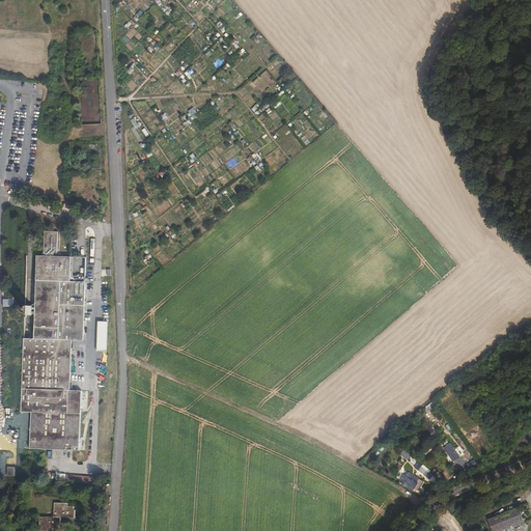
[(135,129),(140,127),(138,122),(136,123),(135,118),(132,119),(135,129)]
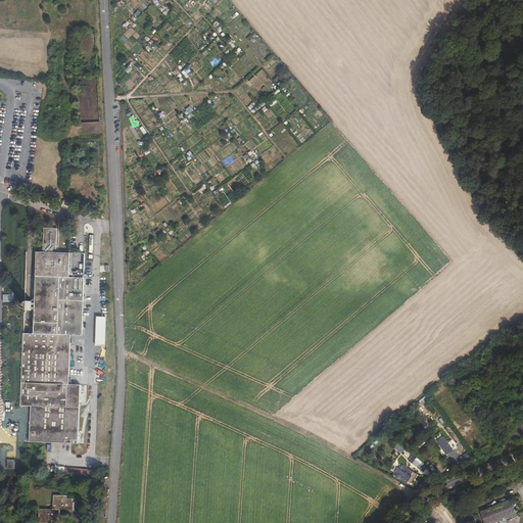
[(68,384),(70,337),(70,334),(82,335),(83,306),(83,296),(84,277),(68,277),(69,252),(52,251),(52,248),(55,248),(56,228),(43,227),(42,243),(42,251),(40,251),(36,251),(33,333),(24,333),(22,335),(20,406),(31,406),(30,441),(45,442),(79,443),(80,429),(81,384),(68,384)]
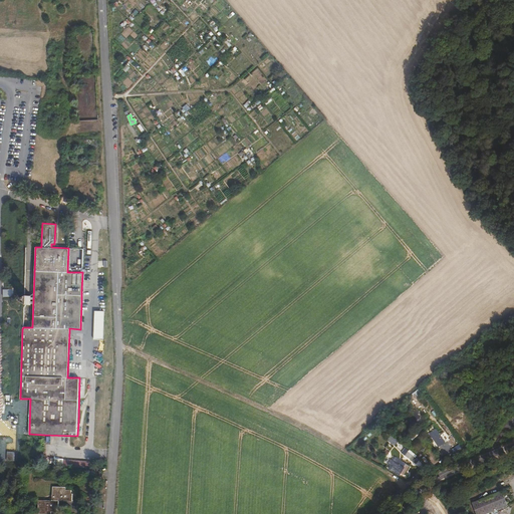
[(94,311),(93,339),(103,339),(104,311),(94,311)]
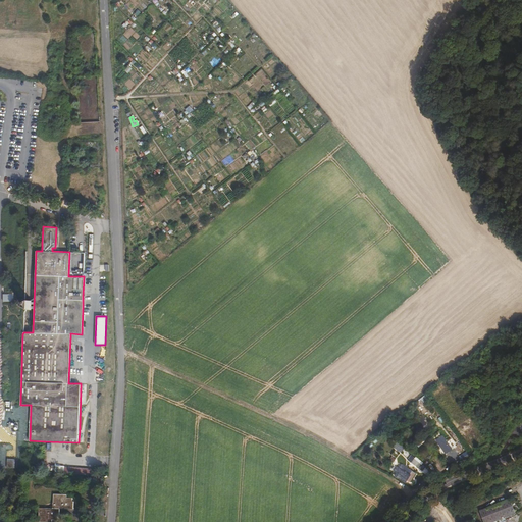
[(416,418),(423,427),(427,424),(424,421),(426,419),(422,414),(416,418)]
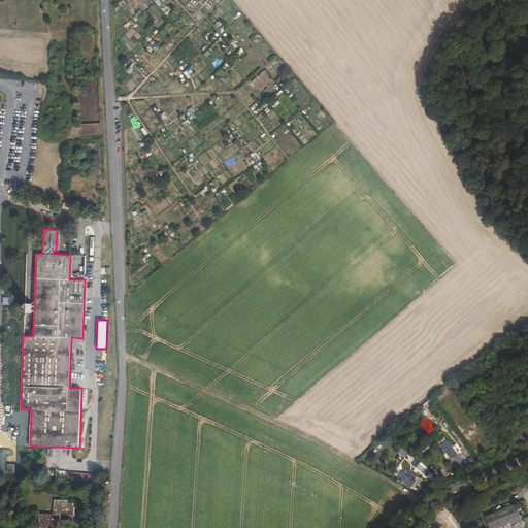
[(449,440),(441,446),(451,459),(458,455),(449,440)]
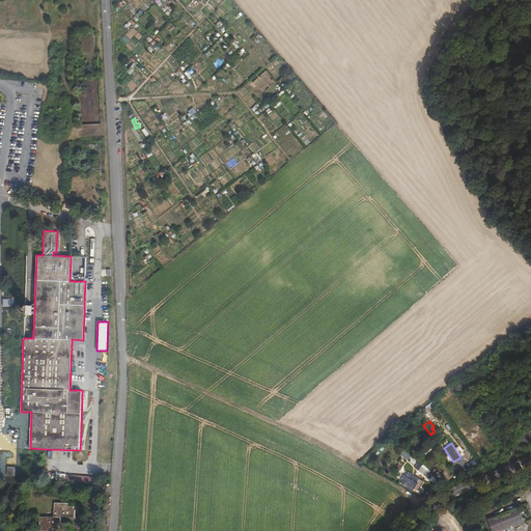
[(436,474),(423,465),(419,471),(430,480),(436,474)]
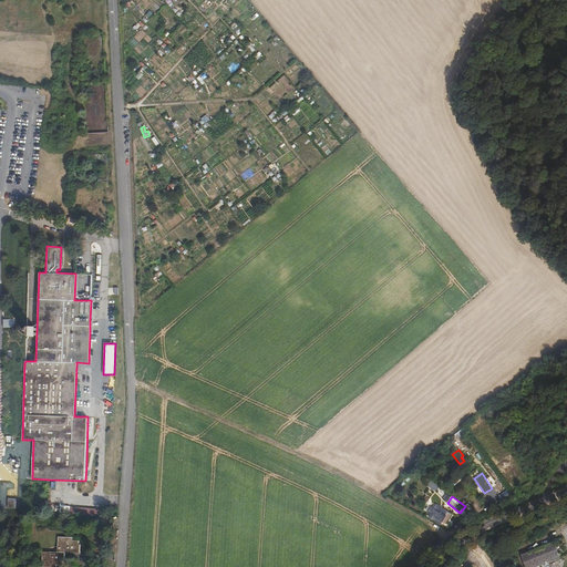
[(101,516),(102,509),(71,507),(71,515),(101,516)]
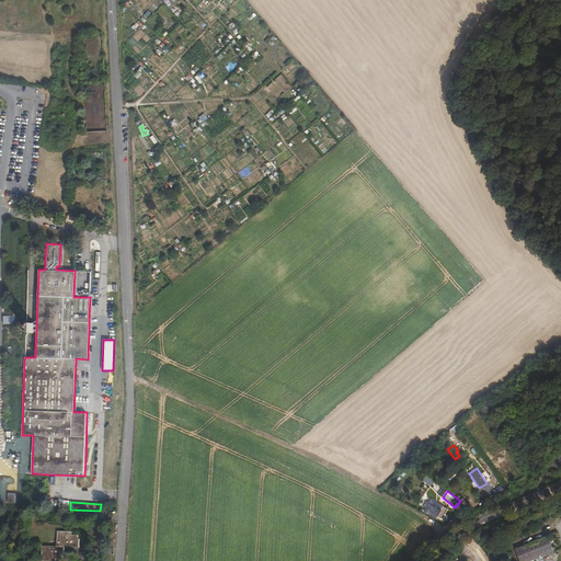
[(437,518),(442,511),(432,505),(428,510),(434,513),(433,515),(437,518)]
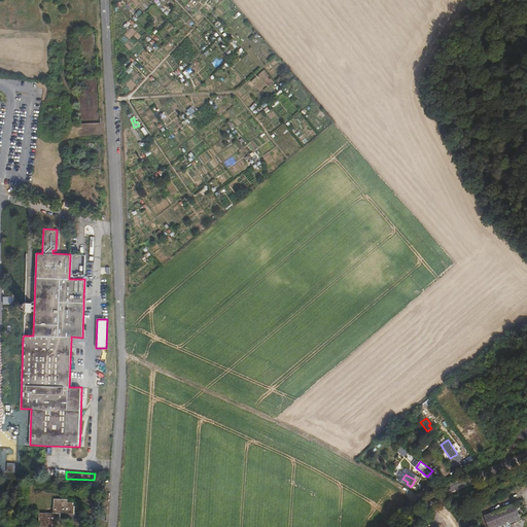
[(25,517),(25,526),(31,526),(31,522),(35,522),(35,524),(41,524),(41,521),(42,521),(43,513),(57,514),(57,505),(56,505),(56,501),(50,501),(50,503),(46,503),(46,499),(39,499),(39,507),(36,507),(36,513),(22,513),(22,517),(25,517)]
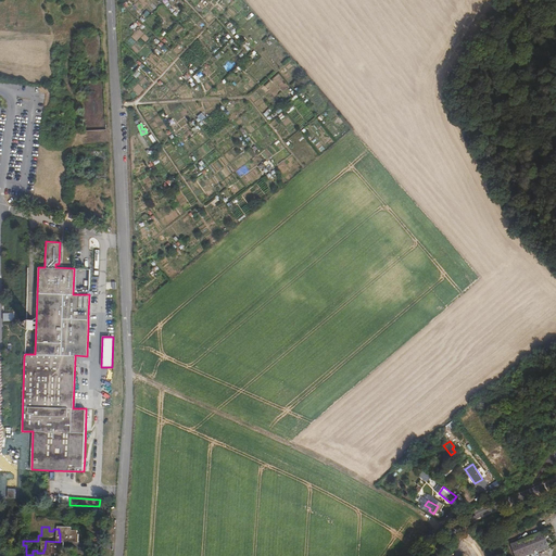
[(503,544),(507,555),(525,555),(550,548),(544,530),(503,544)]
